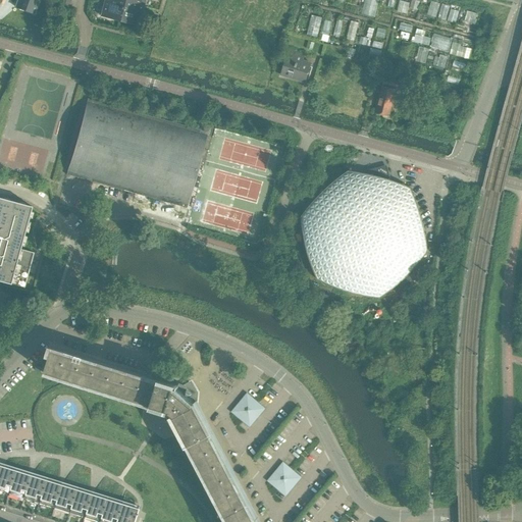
[(16,0),(16,3),(14,7),(34,14),(39,0),(16,0)]
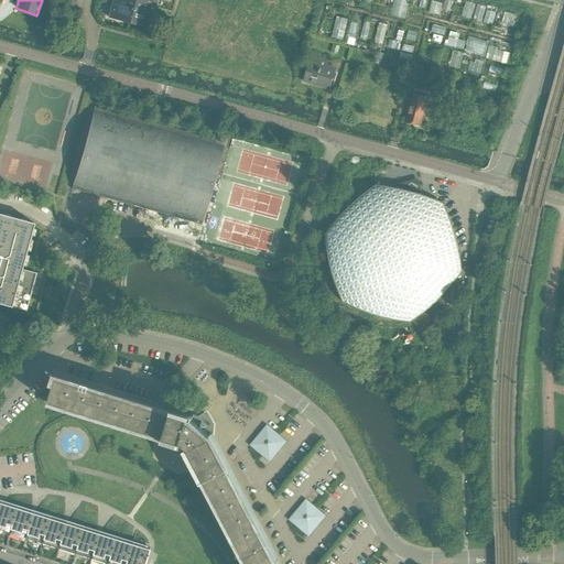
[(64,0),(63,9),(74,11),(76,0),(64,0)]
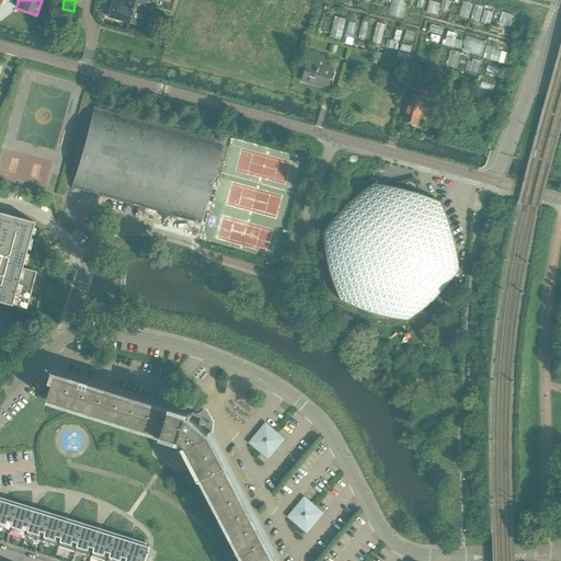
[(128,22),(133,1),(128,0),(112,0),(107,16),(128,22)]
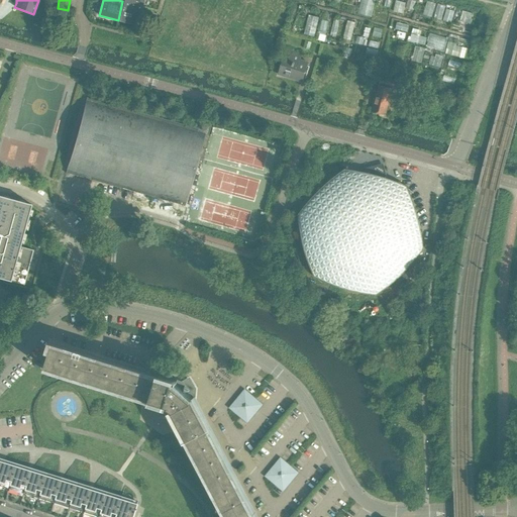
[(137,24),(141,6),(122,1),(118,20),(137,25),(137,24)]
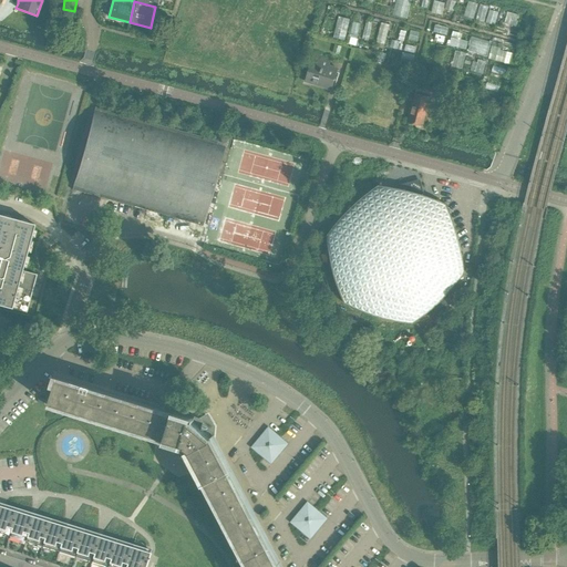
[(330,90),(337,69),(328,66),(330,60),(315,54),(306,82),(312,84),(330,90)]
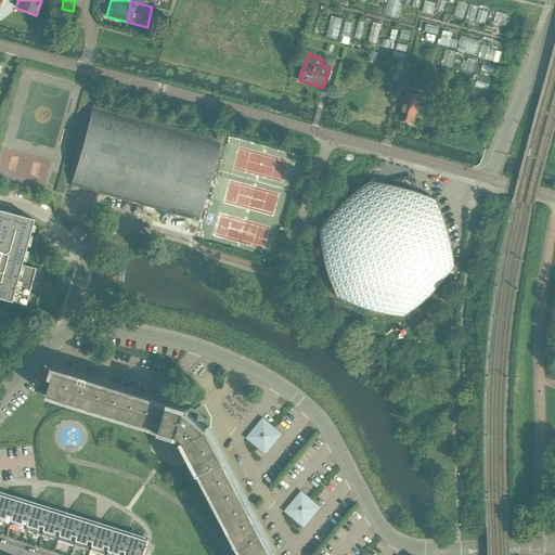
[(413,125),(420,95),(430,98),(433,89),(410,82),(408,89),(399,121),(413,125)]
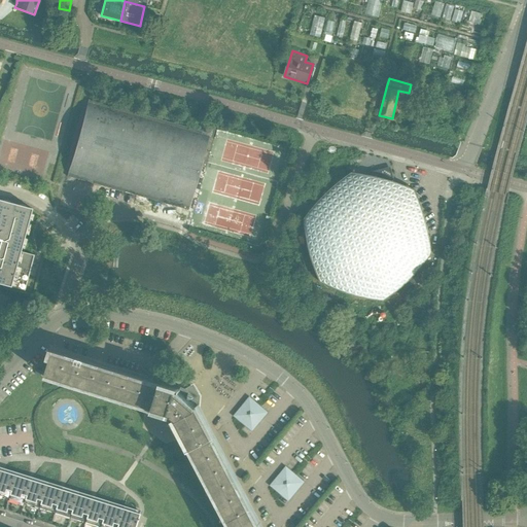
[(199,169),(209,133),(198,130),(88,99),(66,176),(187,210),(198,175),(196,174),(197,169),(199,169)]
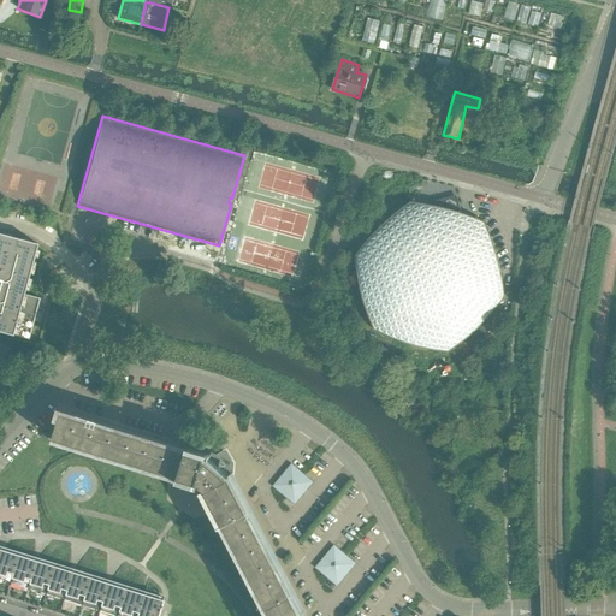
[(503,294),(485,226),(483,223),(461,217),(456,194),(455,194),(456,196),(420,205),(414,203),(413,203),(412,201),(410,201),(410,202),(403,208),(397,213),(392,217),(388,221),(381,227),(375,232),(371,238),(366,243),(361,249),(357,254),(355,254),(355,256),(359,258),(357,259),(375,327),(379,330),(401,336),(402,338),(404,339),(406,337),(430,344),(431,347),(433,348),(434,345),(446,349),(451,348),(462,337),(490,330),(486,314),(502,298),(503,294)]
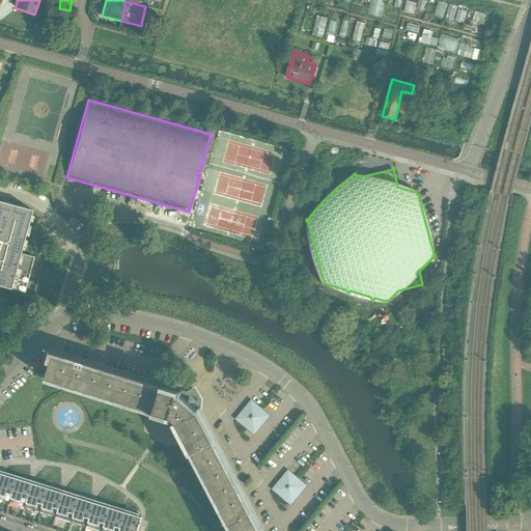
[(0,285),(25,292),(34,257),(20,253),(31,212),(31,211),(31,210),(0,200),(0,285)]
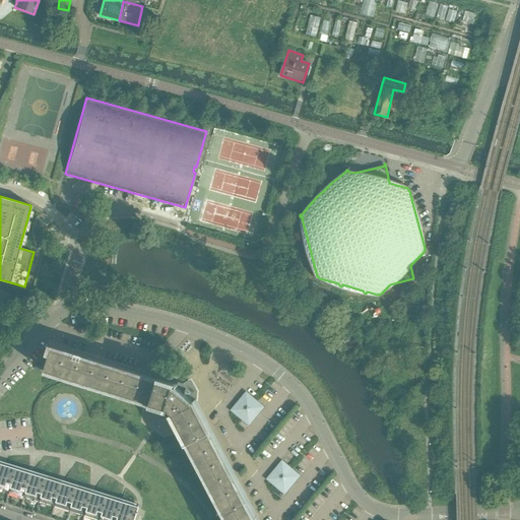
[(196,402),(193,391),(187,385),(176,385),(176,384),(175,384),(175,385),(53,347),(45,373),(142,403),(167,411),(168,410),(173,414),(172,415),(224,515),(248,503),(225,459),(224,459),(210,432),(196,403),(197,402),(197,401),(196,402)]
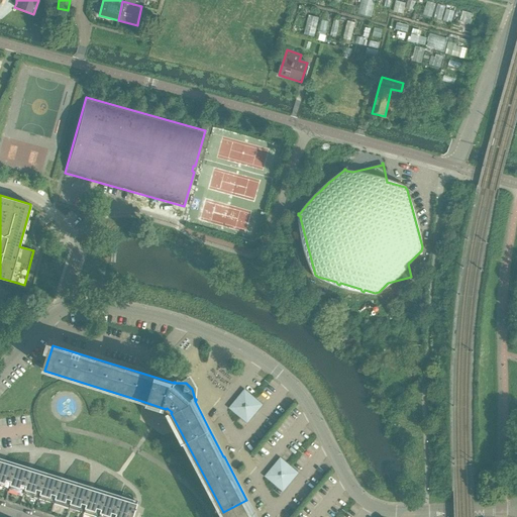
[(253,397),(245,390),(241,395),(249,402),(253,397)]
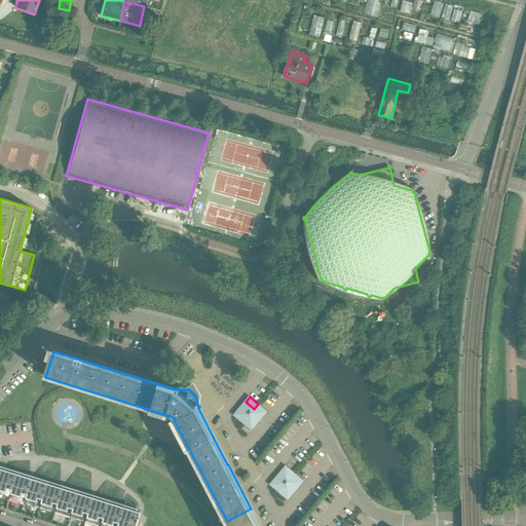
[(254,409),(246,402),(241,406),(250,413),(254,409)]
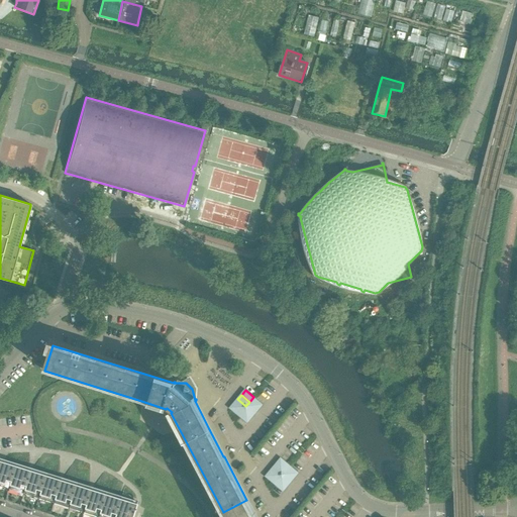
[(262,404),(253,397),(249,402),(259,409),(262,404)]
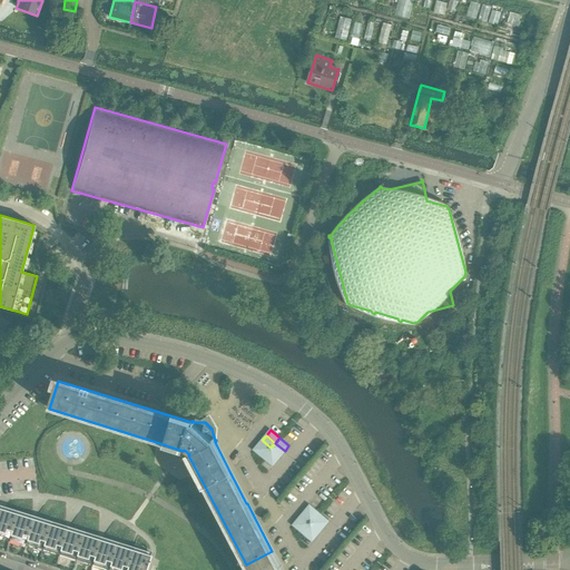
[(271,448),(262,440),(257,445),(267,453),(271,448)]
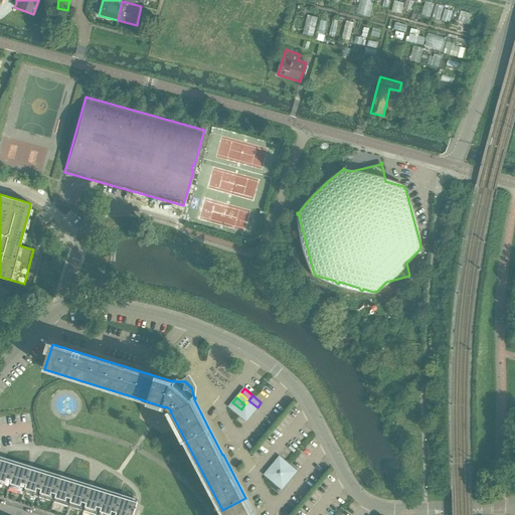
[(258,407),(248,400),(244,404),(253,412),(258,407)]
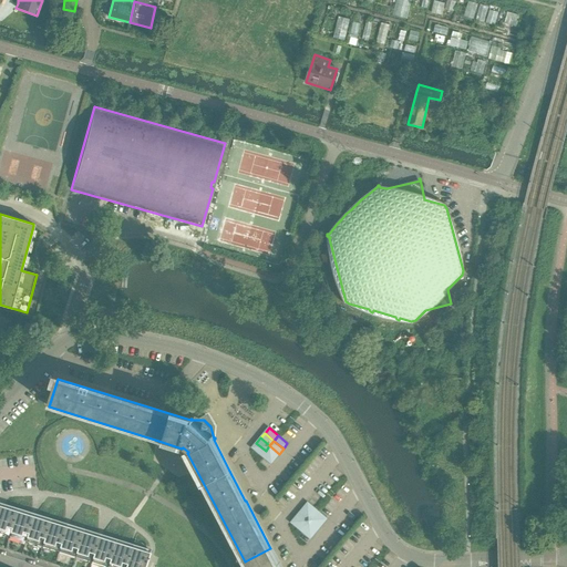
[(266,451),(256,443),(251,447),(261,456),(266,451)]
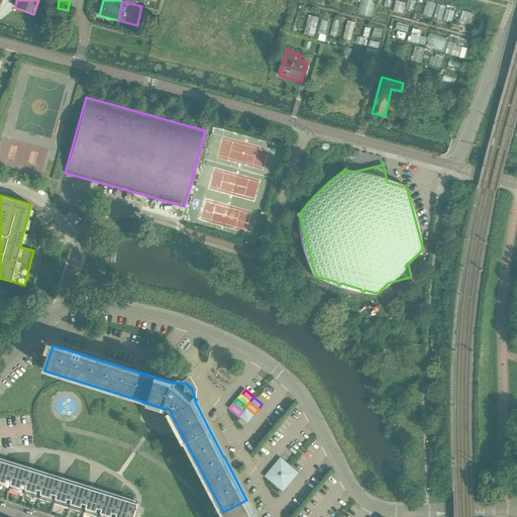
[(254,414),(245,406),(242,411),(250,418),(254,414)]
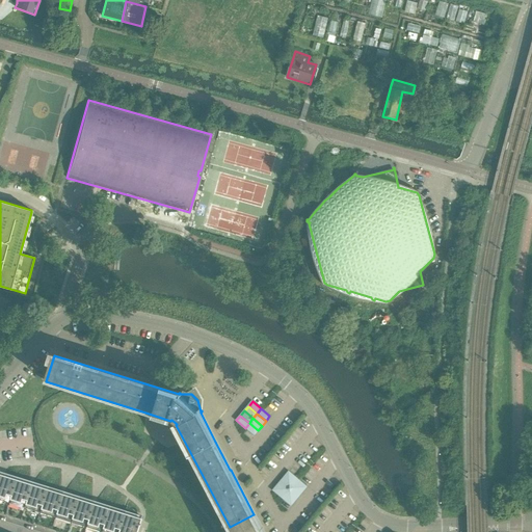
[(258,430),(249,423),(245,428),(254,435),(258,430)]
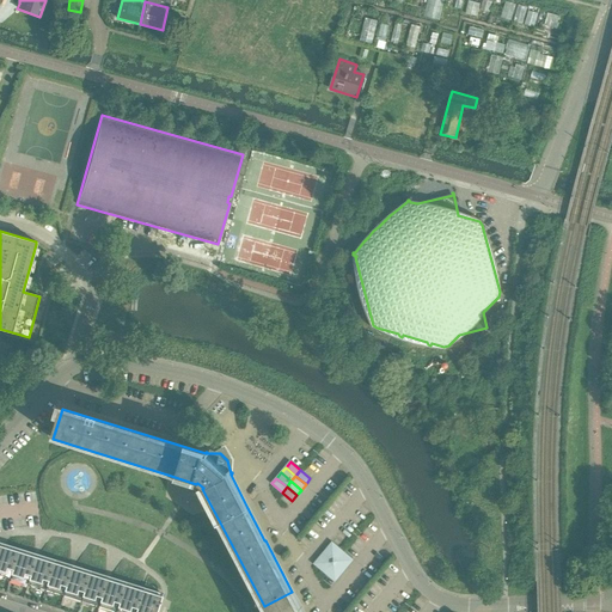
[(0,574),(120,611),(155,611),(160,597),(159,595),(160,593),(157,591),(154,588),(151,587),(148,586),(145,583),(144,587),(105,575),(0,542),(0,574)]
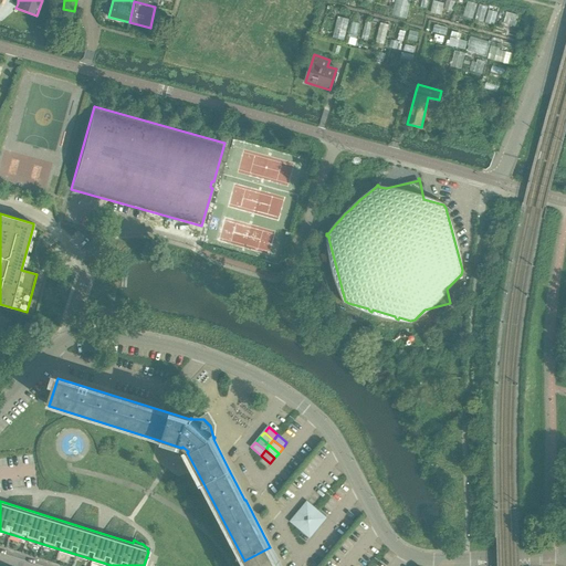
[(313,514),(316,510),(307,502),(303,506),(313,514)]
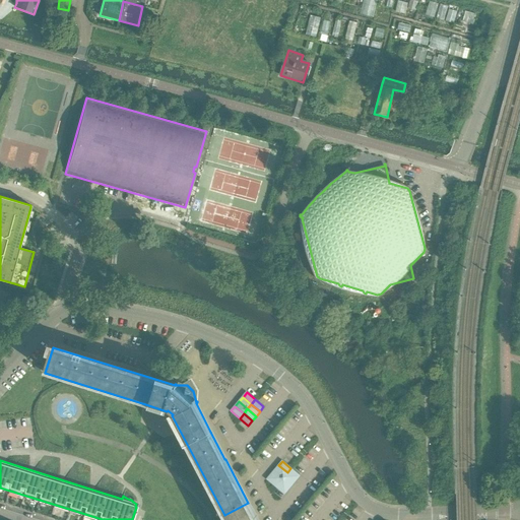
[(287,472),(278,465),(274,470),(283,477),(287,472)]
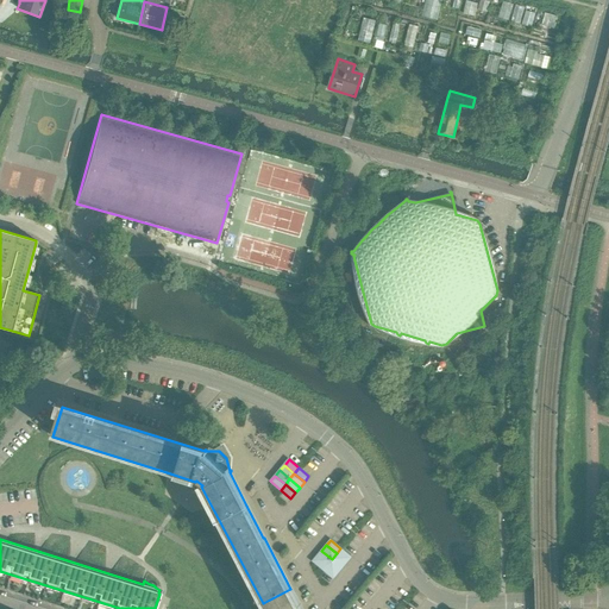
[(351,557),(344,551),(340,548),(337,553),(346,563),(351,557)]
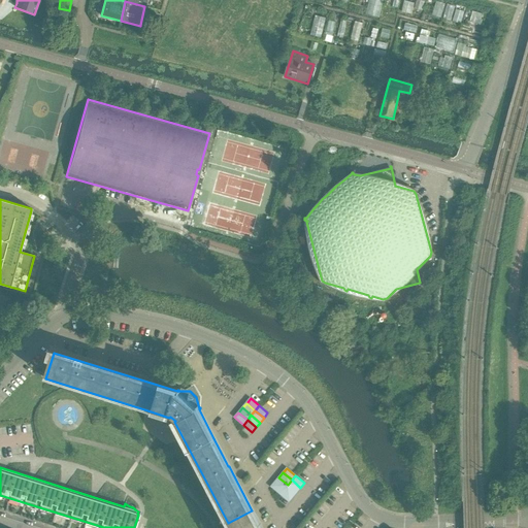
[(288,485),(278,477),(274,482),(284,490),(288,485)]
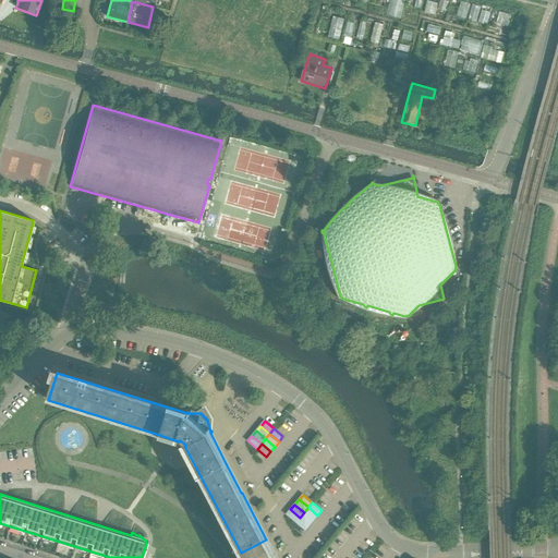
[(317,516),(308,507),(304,512),(313,520),(317,516)]
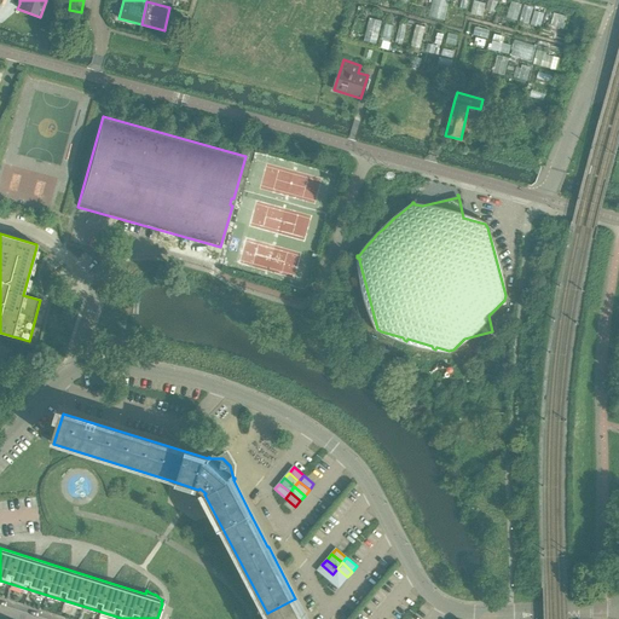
[(328,579),(333,574),(322,565),(318,571),(328,579)]
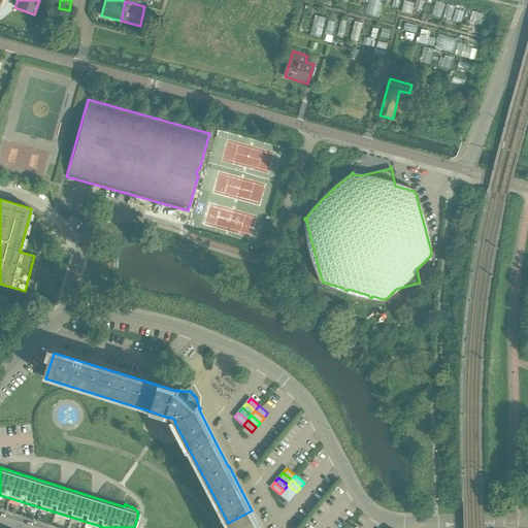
[(296,492),(288,485),(284,490),(292,497),(296,492)]
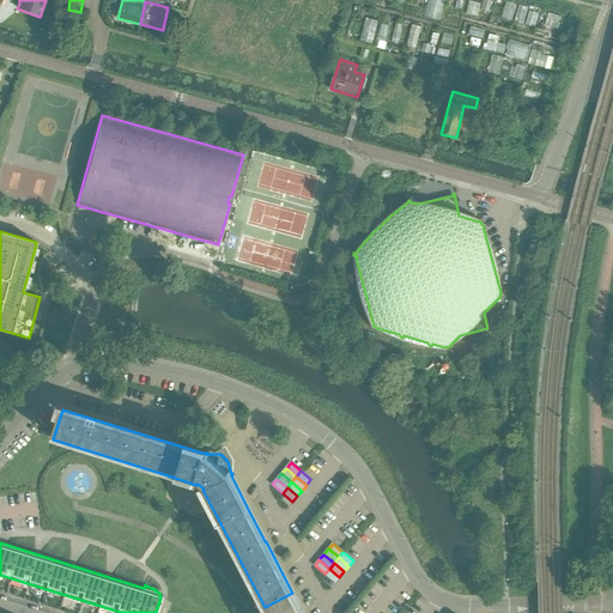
[(339,577),(329,569),(325,574),(335,582),(339,577)]
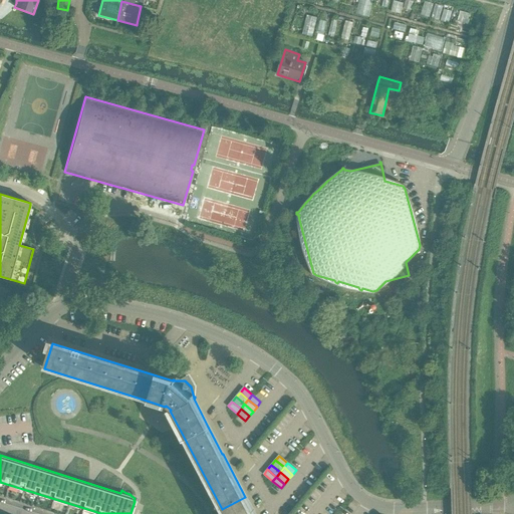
[(254,513),(245,497),(222,509),(224,513),(254,513)]
